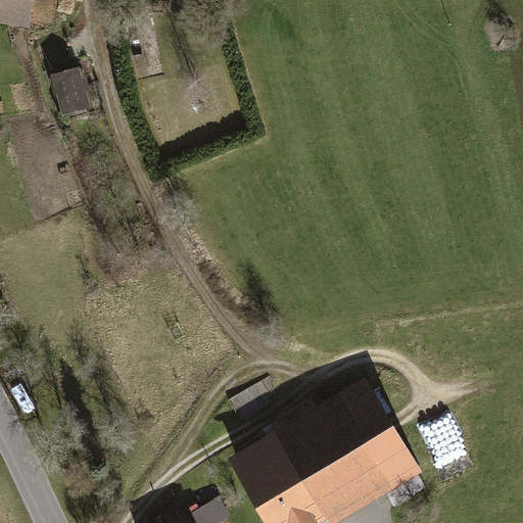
[(0,0),(0,22),(29,28),(30,21),(52,26),(55,0),(0,0)]
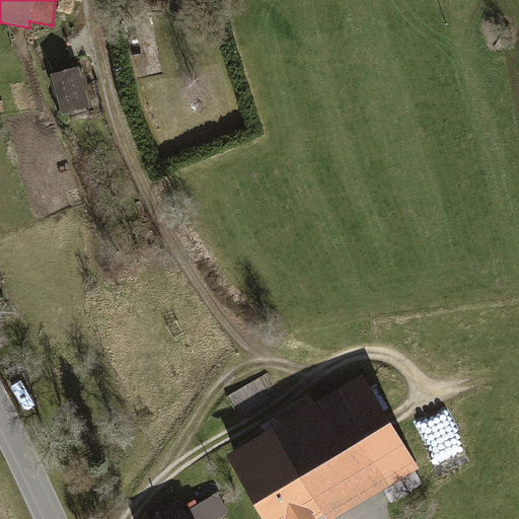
[(91,109),(78,70),(51,78),(64,119),(91,109)]
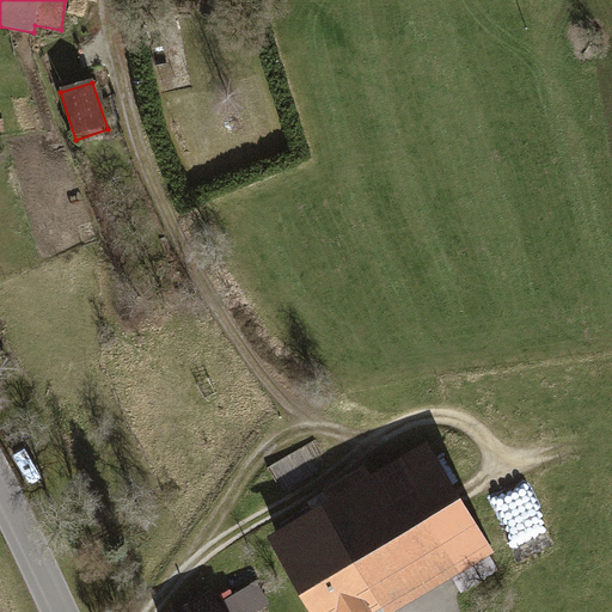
[(494,551),(428,439),(369,472),(363,463),(319,488),(325,497),(264,533),(310,611),(355,611),(378,600),(384,611),(387,611),(451,575),(460,592),(497,570),(488,555),(494,551)]
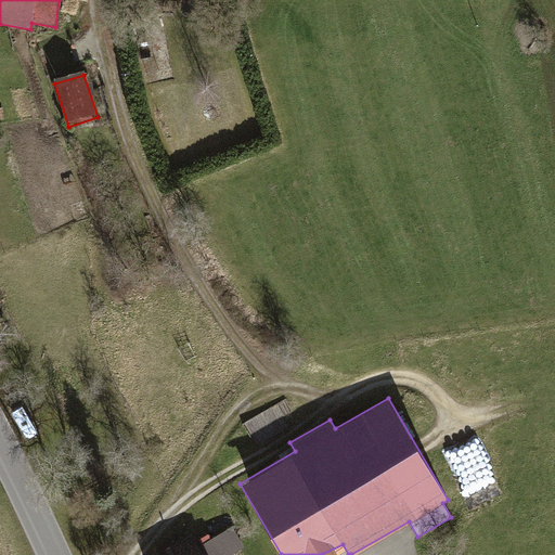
[(229,528),(198,545),(203,554),(231,554),(241,550),(229,528)]
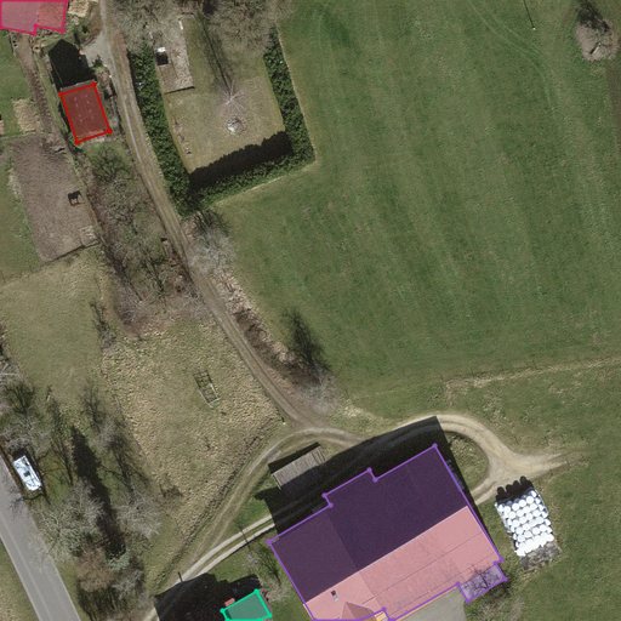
[(227,620),(222,610),(215,598),(184,615),(187,620),(227,620)]
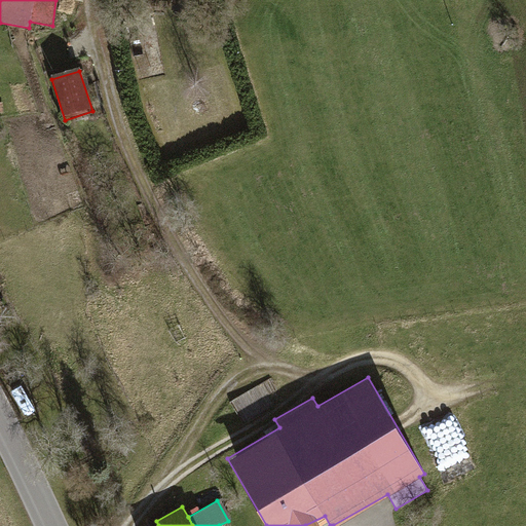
All buildings are outlined.
